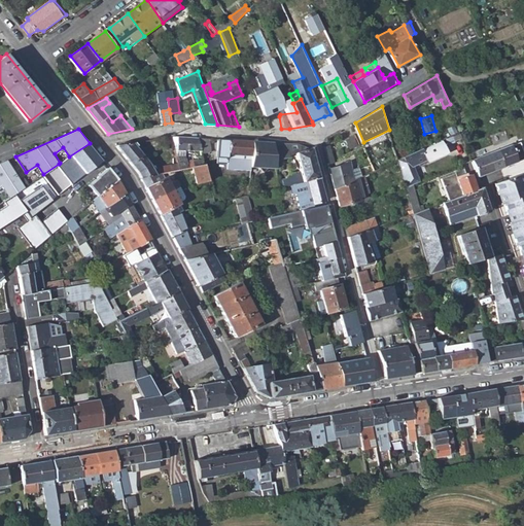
[(461,132),(453,135),(455,140),(463,137),(461,132)]
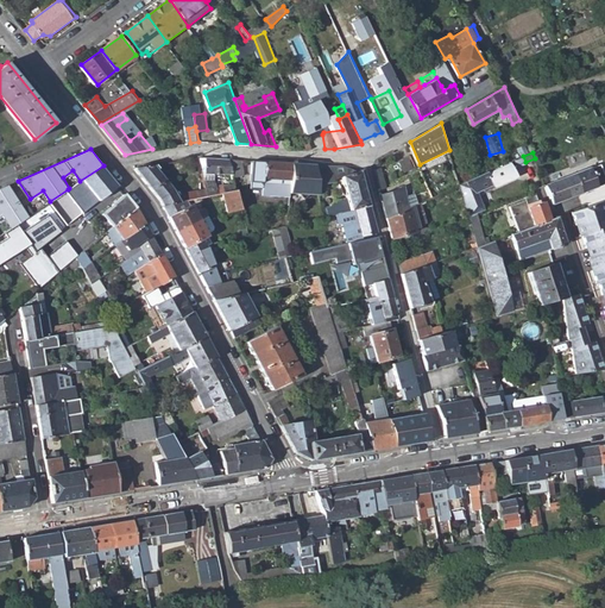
[(405,171),(418,165),(413,154),(399,160),(405,171)]
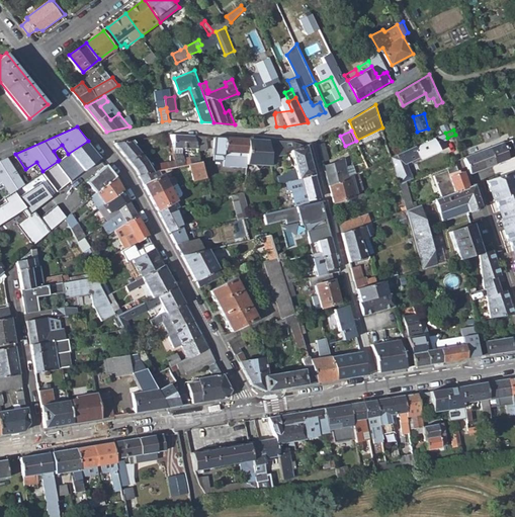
[(170,134),(159,135),(161,142),(171,140),(170,134)]
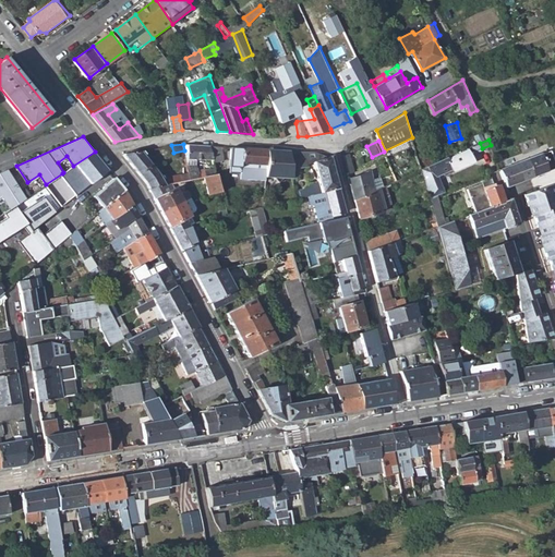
[(212,145),(183,144),(184,150),(186,157),(215,158),(212,145)]
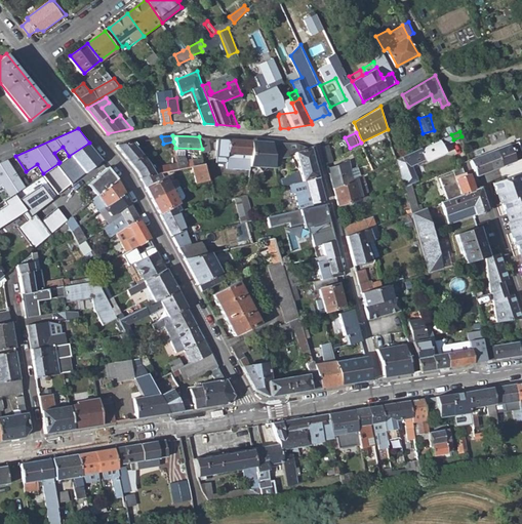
[(208,137),(199,136),(202,149),(204,161),(210,160),(207,150),(210,149),(208,137)]
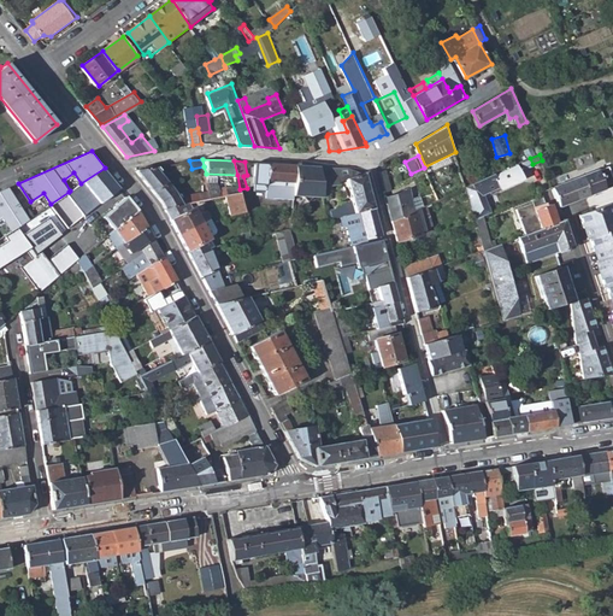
[(298,164),(257,162),(257,186),(280,186),(280,180),(296,181),(298,164)]
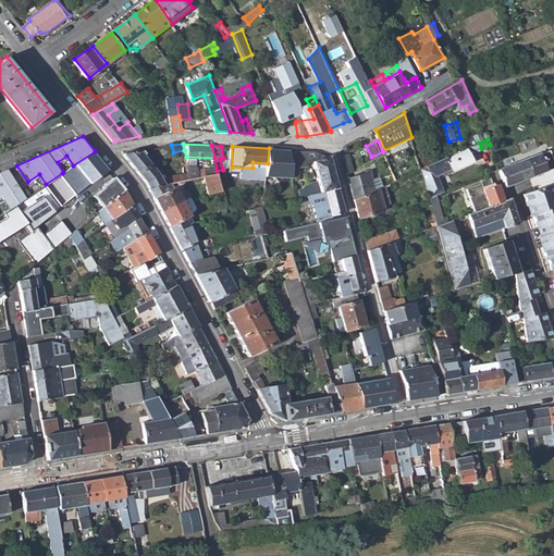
[(291,149),(269,148),(268,163),(268,175),(275,175),(280,181),(285,176),(294,176),(291,149)]
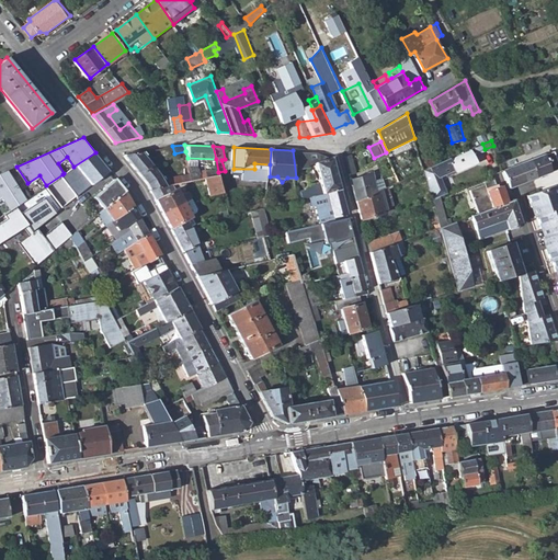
[(451,159),(425,170),(433,198),(440,196),(450,192),(443,176),(456,171),(457,172),(478,162),(471,149),(451,159)]
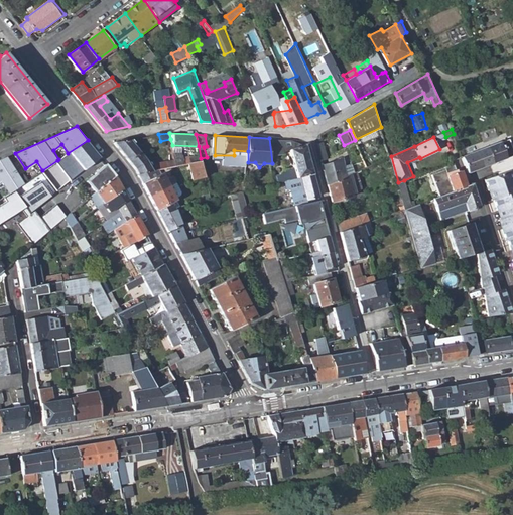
[(116,141),(115,142),(135,167),(139,173),(153,170),(151,165),(130,138),(116,141)]
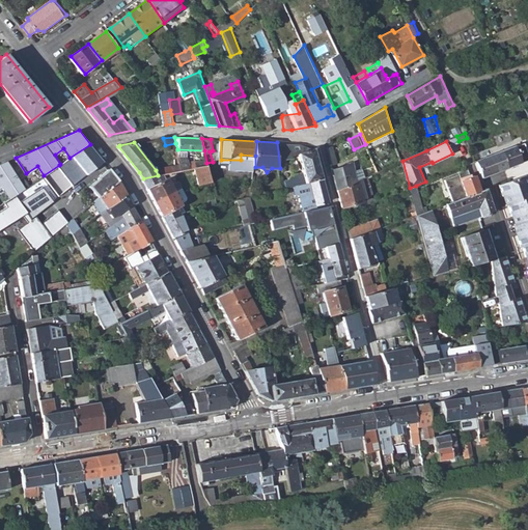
[(527,142),(477,160),(482,177),(527,161),(527,142)]
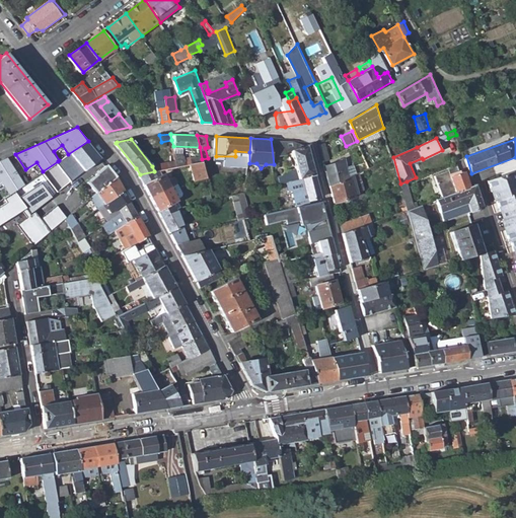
[(296,141),(283,140),(287,151),(292,150),(301,178),(315,173),(308,146),(296,141)]
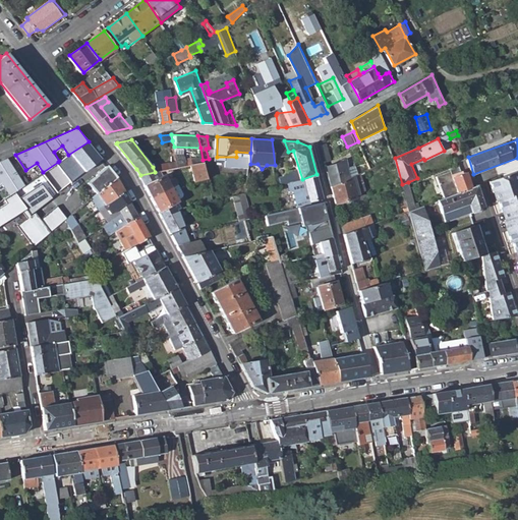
[(59,161),(58,162),(66,175),(81,164),(87,170),(102,158),(89,141),(68,155),(59,161)]
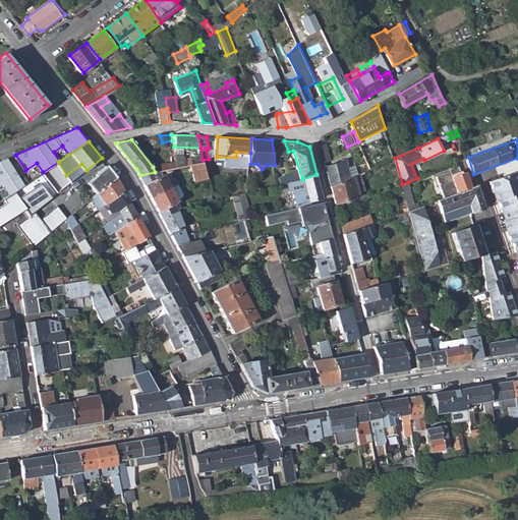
[(328,142),(322,145),(327,161),(332,160),(328,142)]
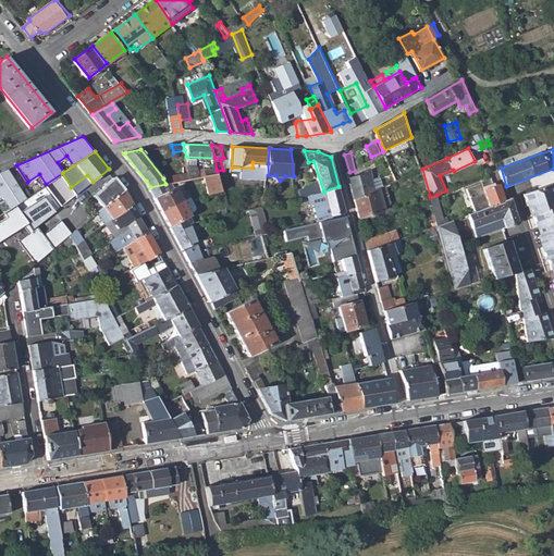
[(0,193),(1,193),(11,207),(16,202),(26,197),(9,169),(0,172),(0,193)]
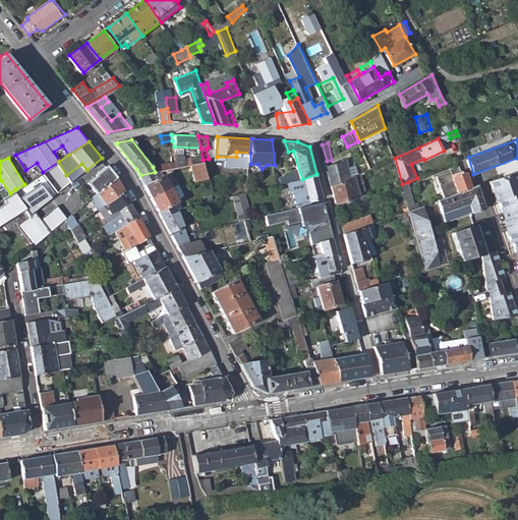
[(338,162),(328,165),(333,186),(359,174),(356,165),(349,167),(347,158),(338,162)]
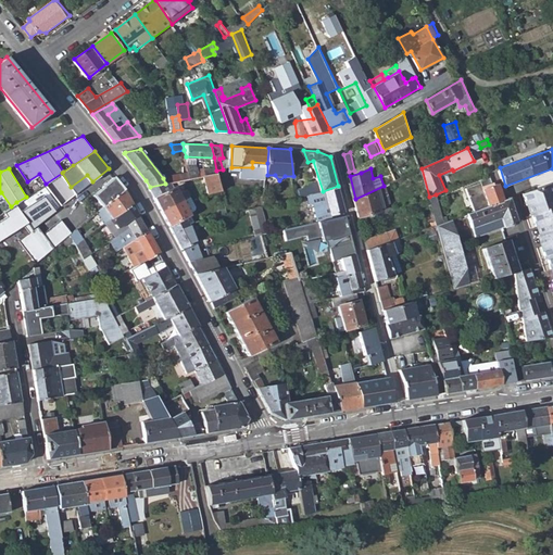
[(173,173),(163,178),(165,184),(173,183),(190,178),(188,171),(173,173)]
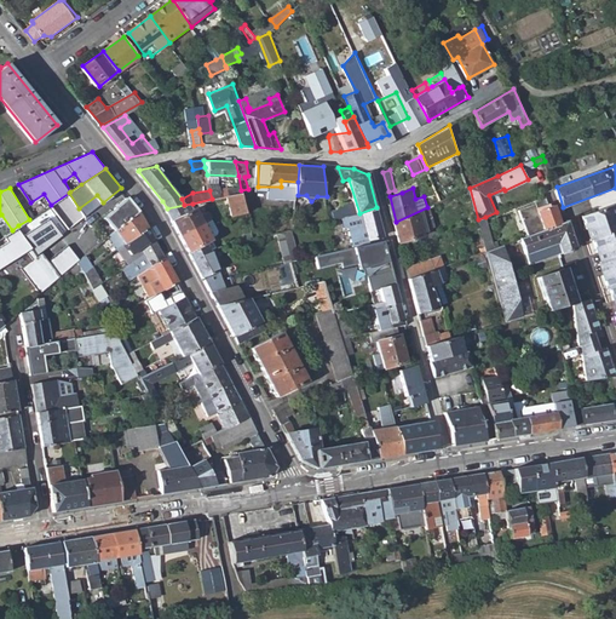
[(242,193),(229,196),(231,207),(245,204),(242,193)]
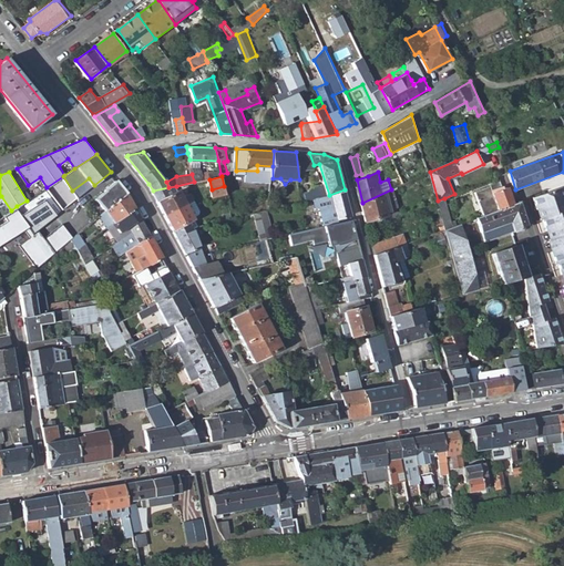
[(106,191),(98,198),(106,211),(129,193),(118,179),(105,189),(106,191)]
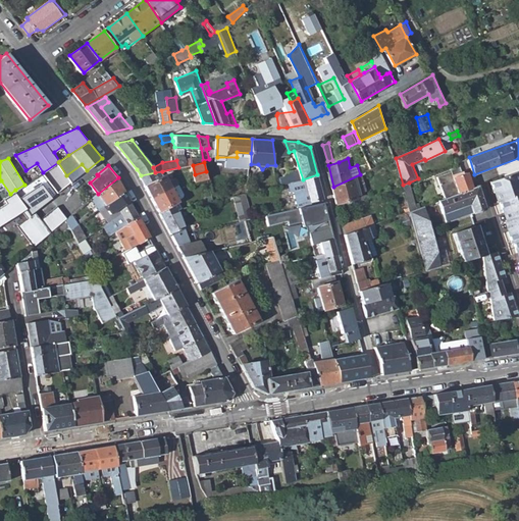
[(155,172),(141,175),(152,197),(171,188),(162,171),(155,172)]
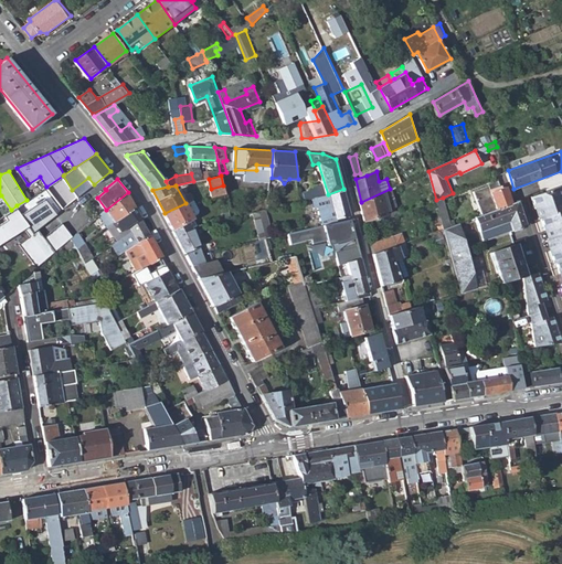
[(223,185),(211,189),(212,197),(224,194),(224,191),(223,185)]
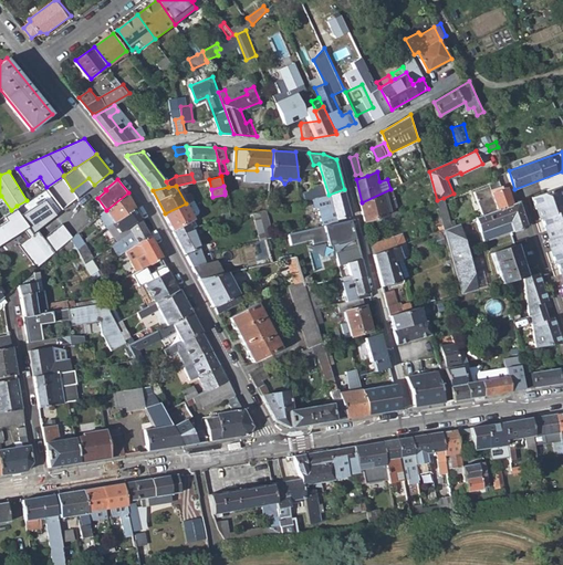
[(485,187),(469,192),(478,218),(513,205),(507,187),(502,188),(501,186),(486,191),(485,187)]
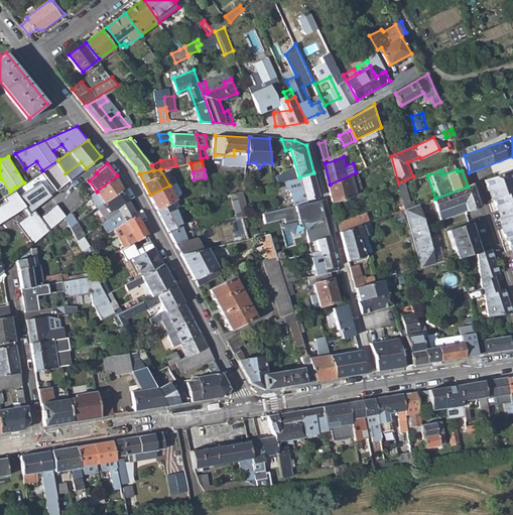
[(492,177),(488,179),(494,200),(496,199),(512,192),(512,170),(492,177)]
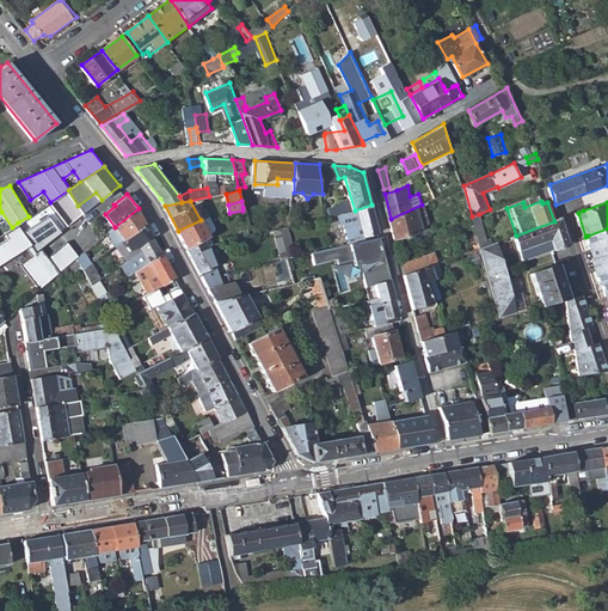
[(355,211),(338,214),(342,225),(345,225),(349,238),(364,234),(364,236),(379,232),(372,205),(355,211)]
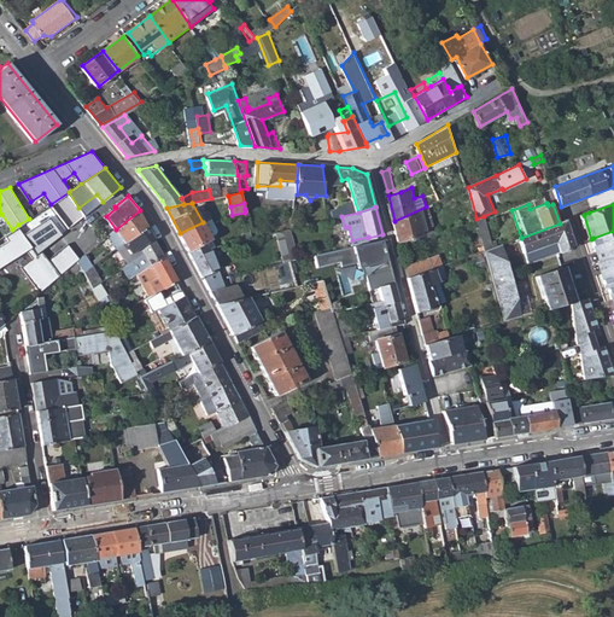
[(426,207),(395,221),(399,239),(407,238),(408,245),(434,238),(426,207)]
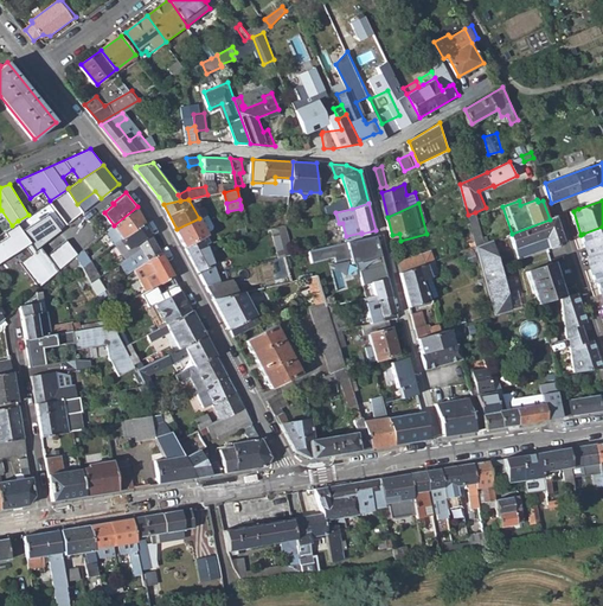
[(248,204),(241,205),(241,209),(247,234),(255,233),(248,204)]
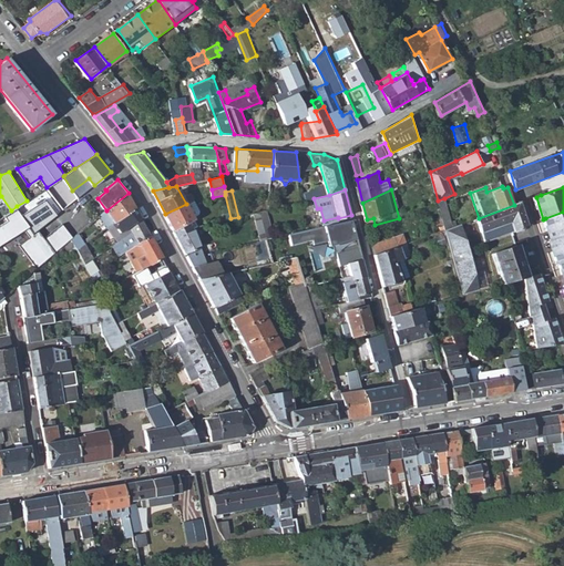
[(73,193),(60,203),(64,208),(78,198),(73,193)]
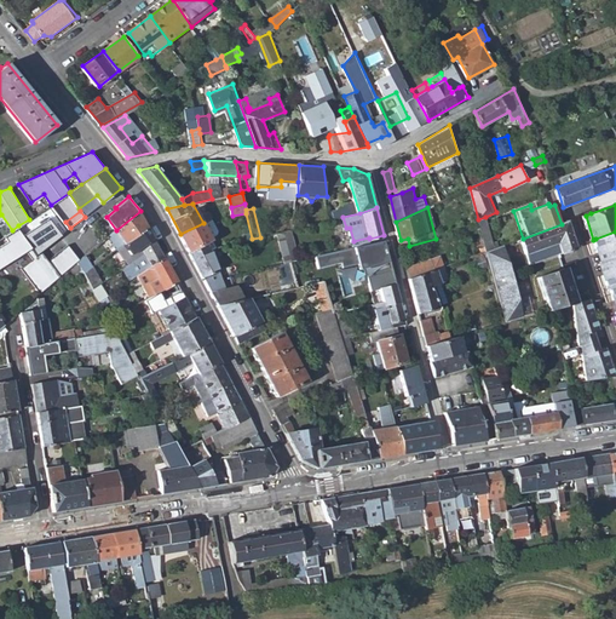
[(140,211),(116,230),(126,242),(149,227),(140,211)]
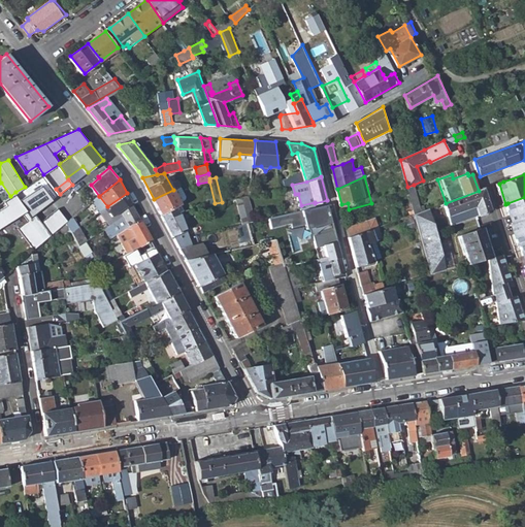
[(252,187),(251,195),(263,192),(261,185),(252,187)]
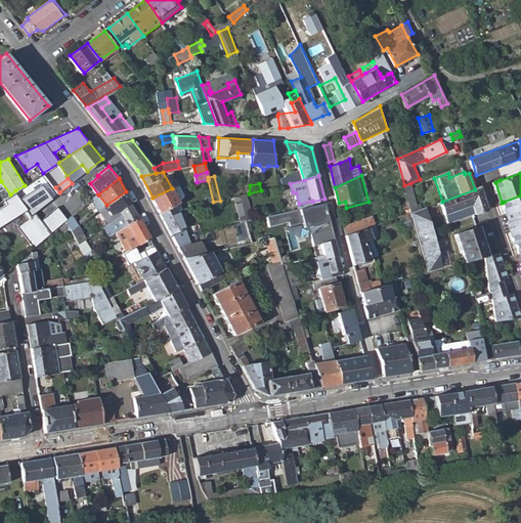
[(410,183),(404,185),(411,212),(418,210),(410,183)]
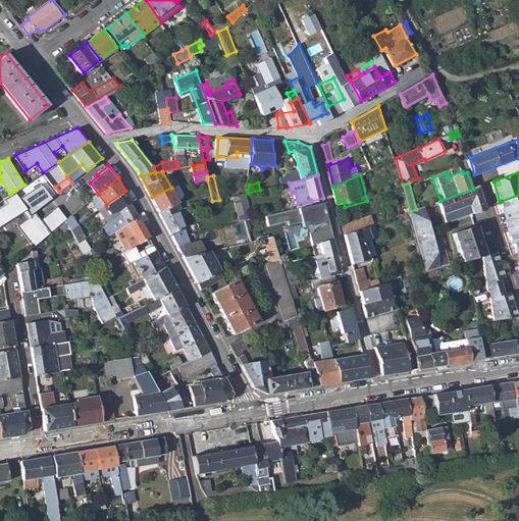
[(171,188),(152,197),(161,213),(179,209),(188,207),(177,187),(176,185),(171,188)]
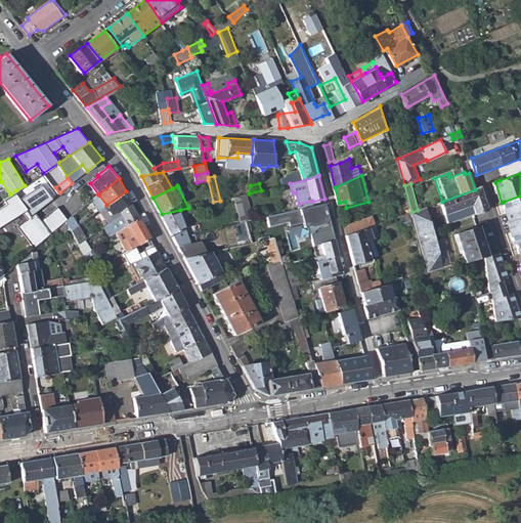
[(475,189),(442,202),(449,223),(452,221),(454,228),(476,220),(473,214),(488,209),(481,187),(475,189)]
